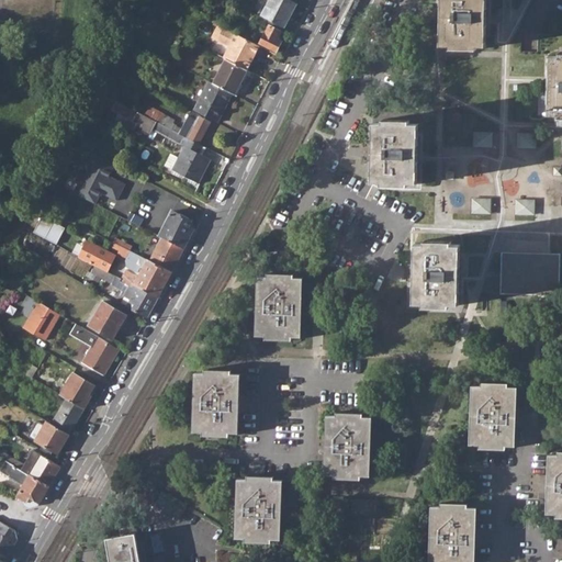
[(293,0),(269,0),(267,6),(262,14),(283,25),(290,11),(292,12),(298,2),(293,0)]
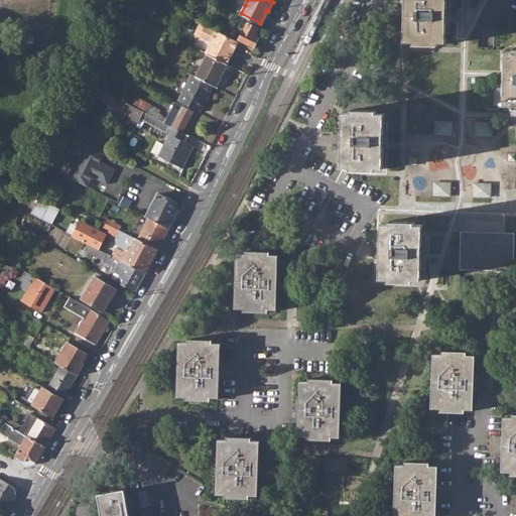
[(404,0),(404,41),(413,41),(413,44),(437,46),(437,42),(445,43),(446,0),(404,0)]
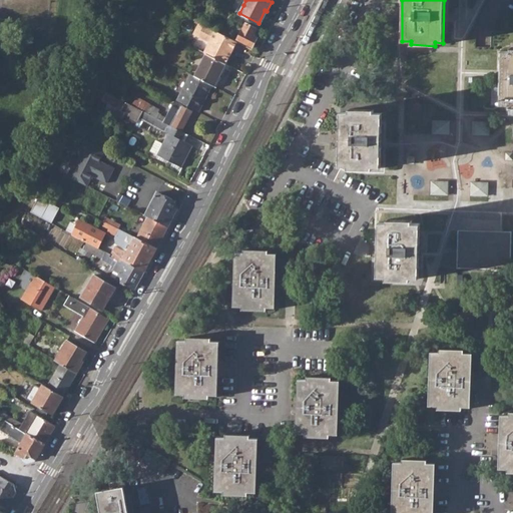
[(199,35),(205,24),(200,21),(194,32),(199,35)]
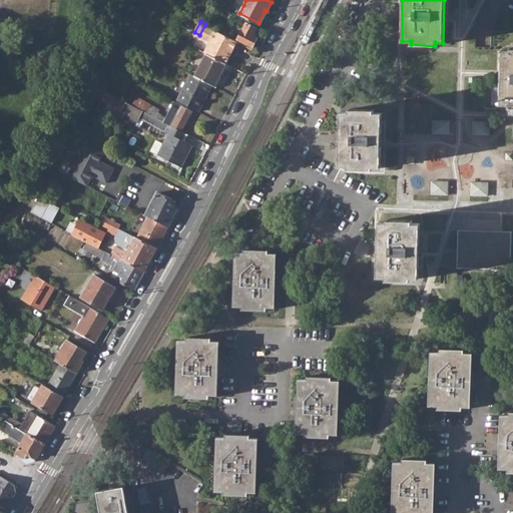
[(238,39),(252,46),(258,38),(252,35),(255,28),(246,23),(238,39)]
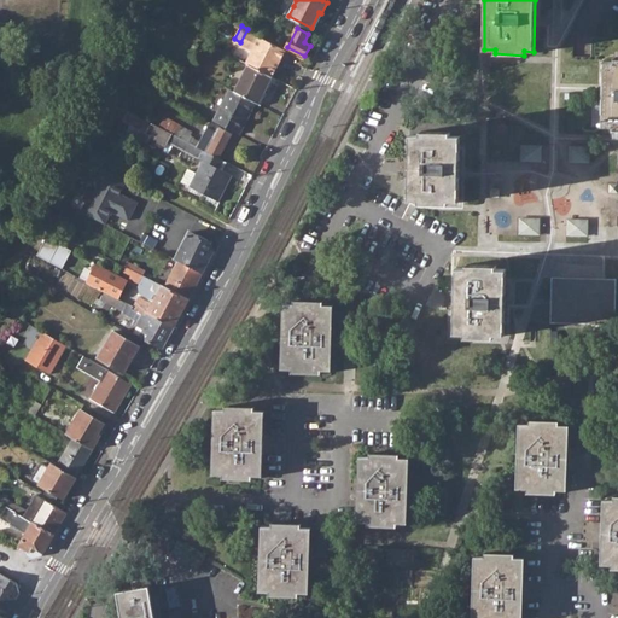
[(251,64),(273,75),(286,50),(248,29),(240,42),(254,48),(246,62),(250,63),(251,64)]
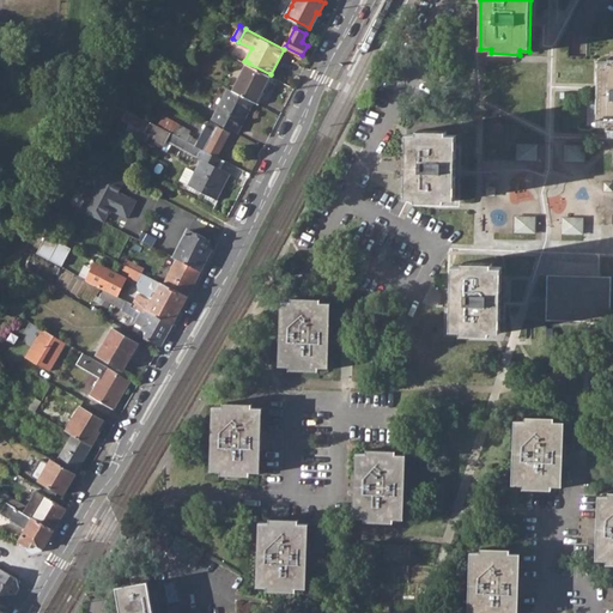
[(610,61),(599,61),(596,126),(607,126),(607,129),(612,128),(612,56),(610,58),(610,61)]
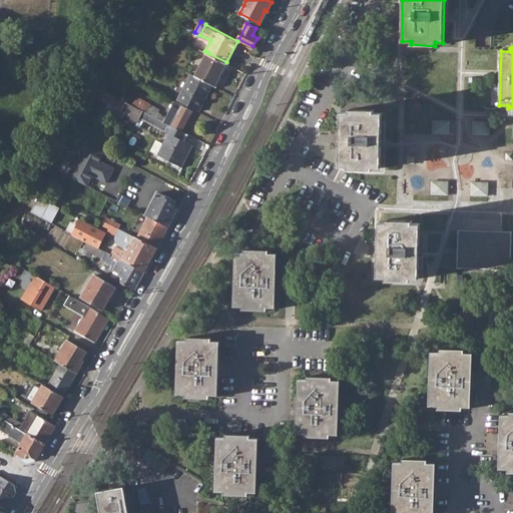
[(101,59),(114,66),(118,59),(104,52),(101,59)]
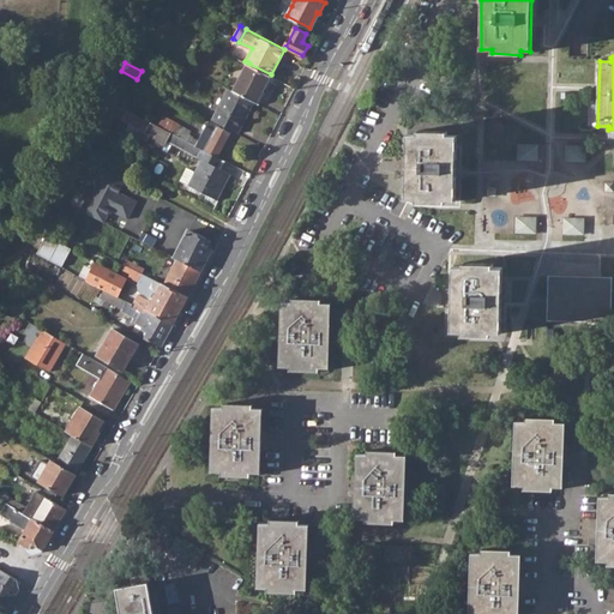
[(248,62),(234,90),(256,102),(257,103),(271,74),(250,64),(248,62)]
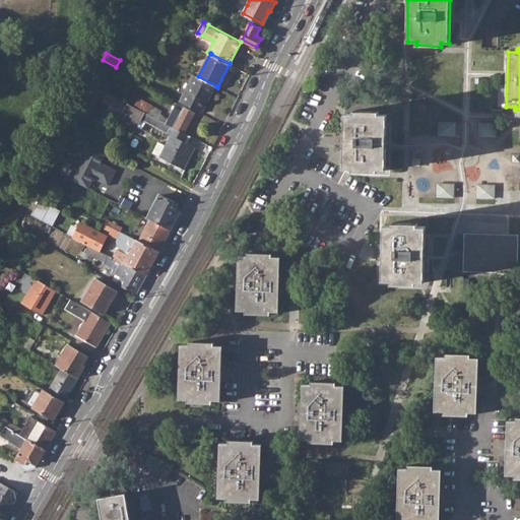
[(180,101),(202,113),(216,86),(198,76),(194,74),(180,101)]
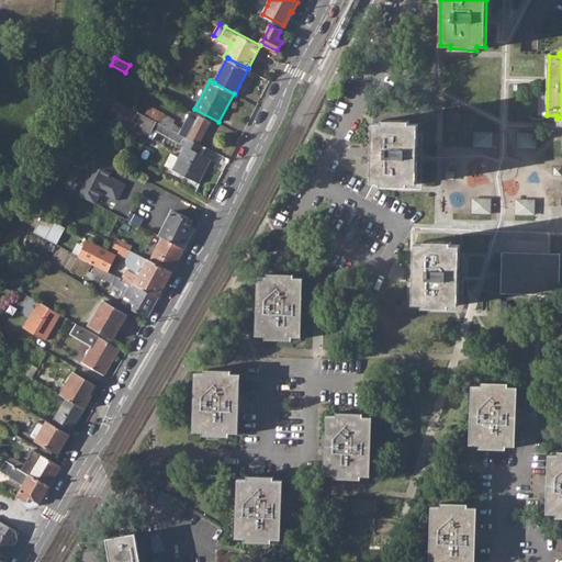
[(91,102),(100,107),(107,93),(98,89),(91,102)]
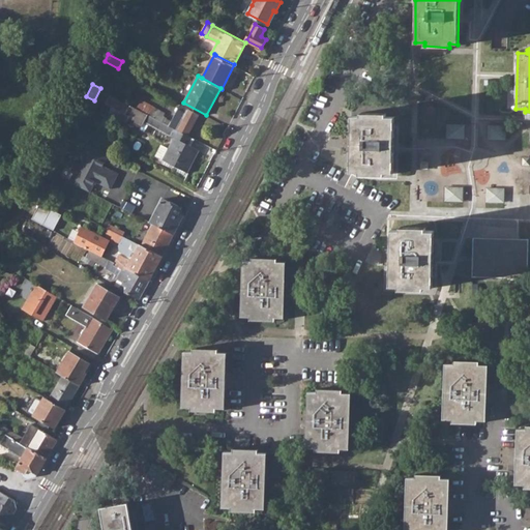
[(130,118),(143,125),(145,122),(148,114),(143,112),(137,109),(129,105),(121,99),(112,94),(108,101),(122,110),(120,115),(128,120),(130,118)]
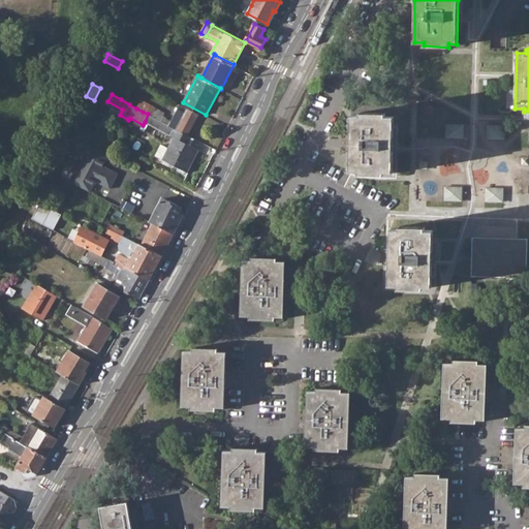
[(129,104),(136,109),(142,100),(133,96),(129,104)]
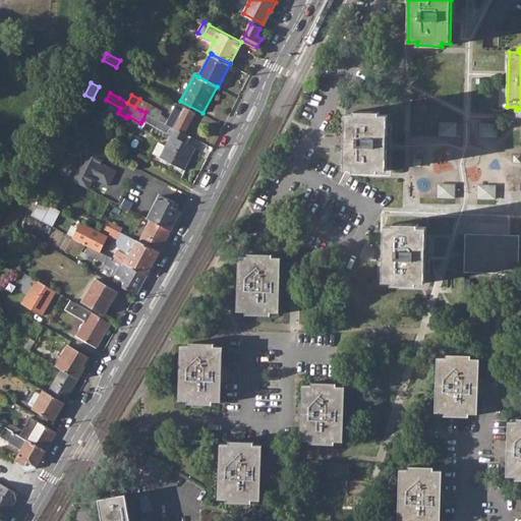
[(146,112),(159,119),(161,115),(163,111),(145,101),(140,110),(146,112)]
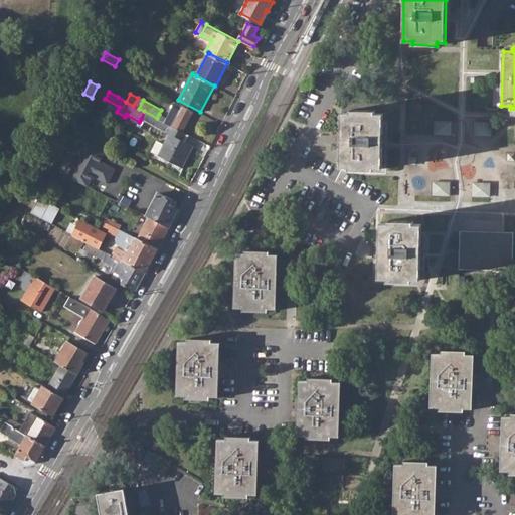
[(157,118),(183,132),(193,111),(175,102),(167,119),(159,114),(157,118)]
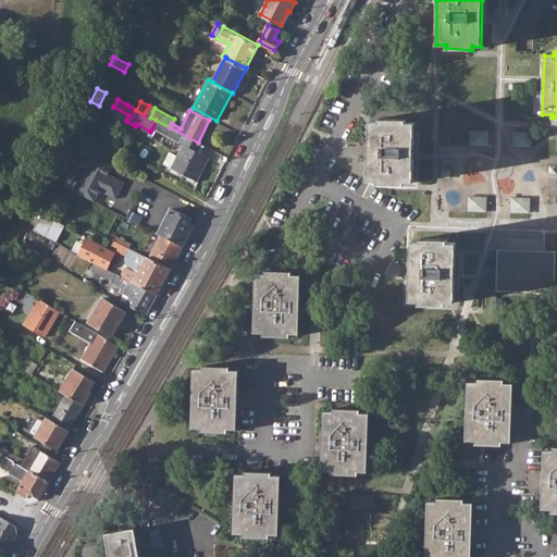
[(379,122),(370,122),(369,180),(378,180),(378,184),(404,185),(404,181),(413,182),(416,123),(406,123),(406,120),(380,119),(379,122)]
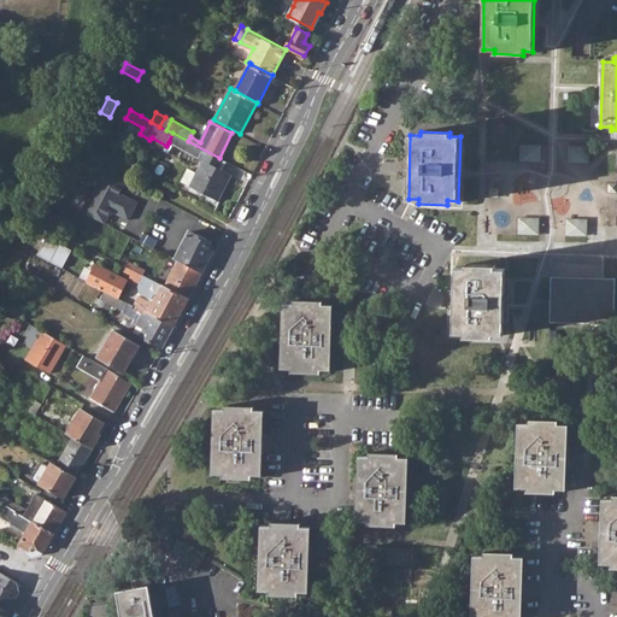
[(182,181),(219,200),(233,175),(221,168),(224,160),(219,158),(188,141),(172,133),(169,142),(203,160),(195,174),(188,169),(182,181)]
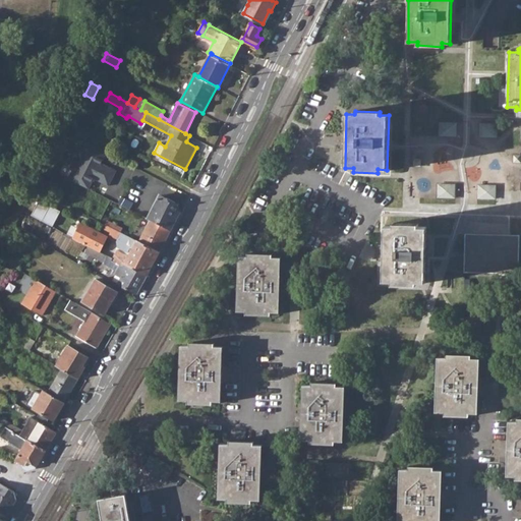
[(438,137),(457,137),(457,122),(438,121),(438,137)]
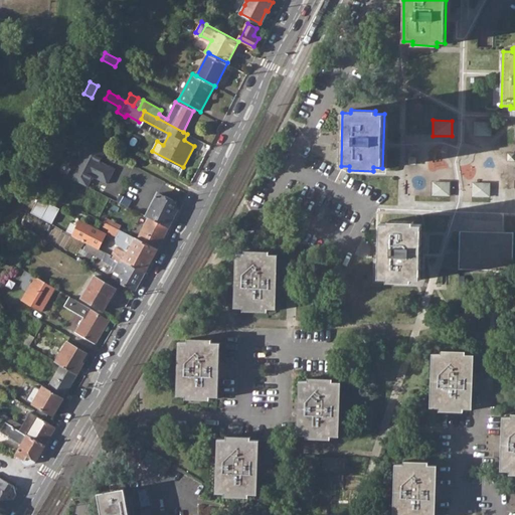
[(473,137),(492,137),(492,122),(473,121),(473,137)]
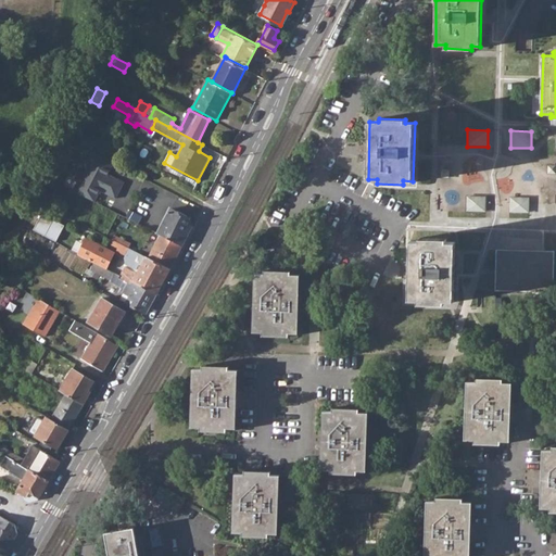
[(78,178),(74,188),(96,199),(101,189),(116,197),(124,181),(109,174),(114,163),(92,152),(87,161),(89,165),(83,177),(78,178)]
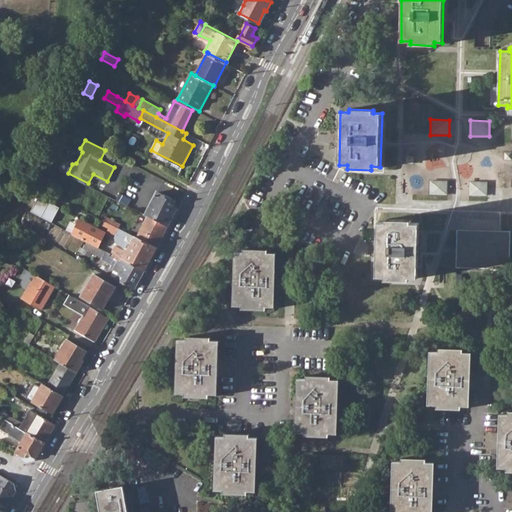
[(406,164),(415,164),(415,156),(406,155),(406,164)]
